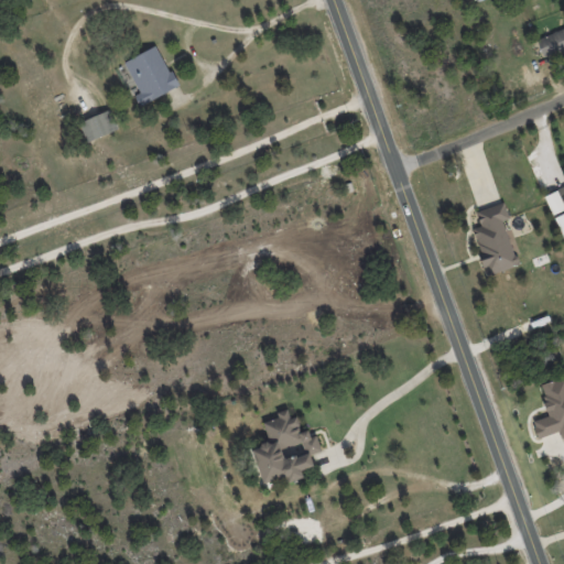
[(563,25),(541,33),(549,54),(563,49),(563,25)]
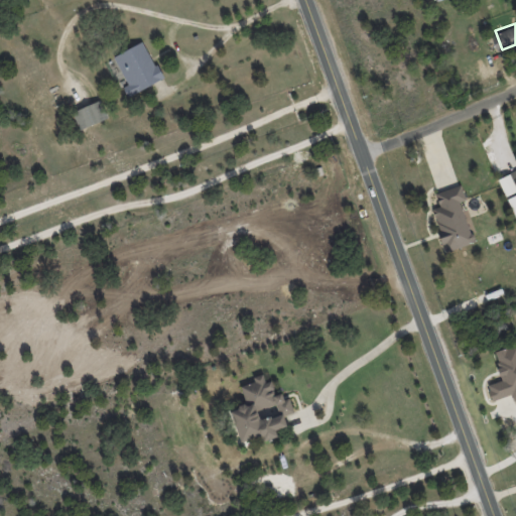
[(113,56),(127,86),(123,87),(127,97),(162,81),(144,42),(113,56)]
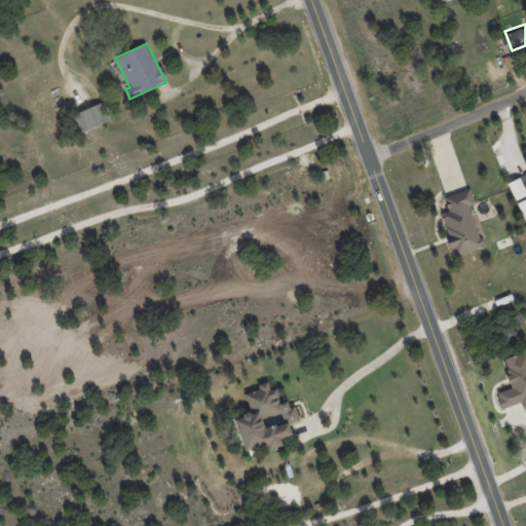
[(110,122),(104,103),(74,112),(80,132),(110,122)]
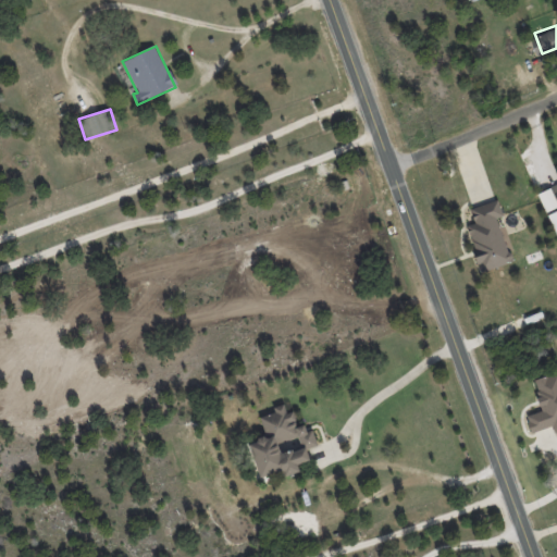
[(536,192),(556,233),(556,192),(554,185),(536,192)]
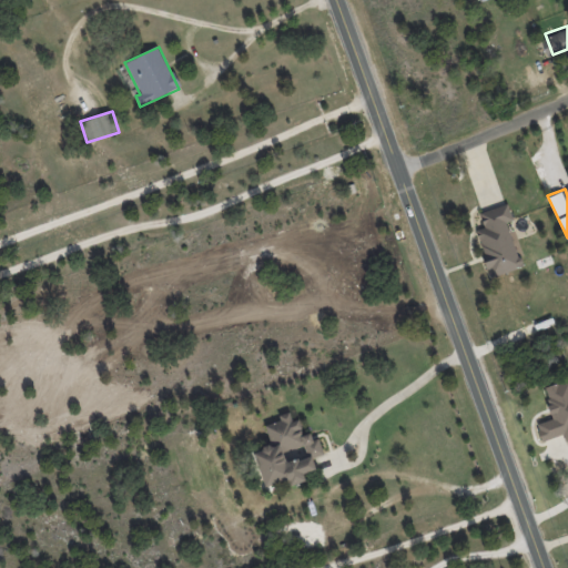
[(510,203),(478,213),(485,231),(472,234),(478,257),(483,257),(492,282),(528,270),(506,221),(516,217),(510,203)]
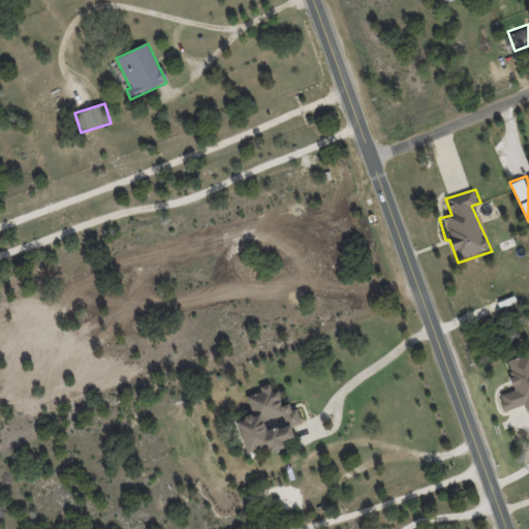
[(528,299),(524,301),(518,287),(528,283),(528,299)]
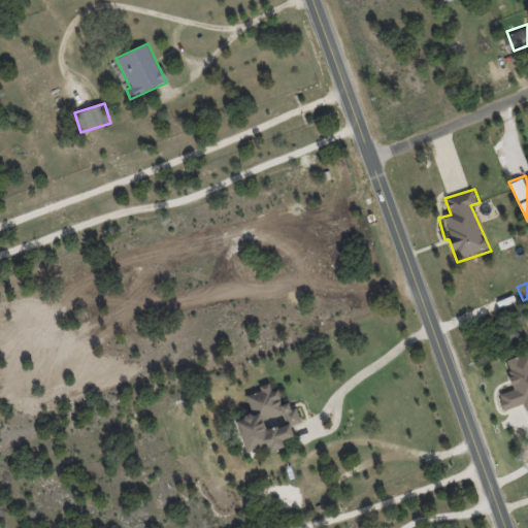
[(527,350),(506,360),(514,383),(501,392),(506,407),(524,404),(527,410),(527,350)]
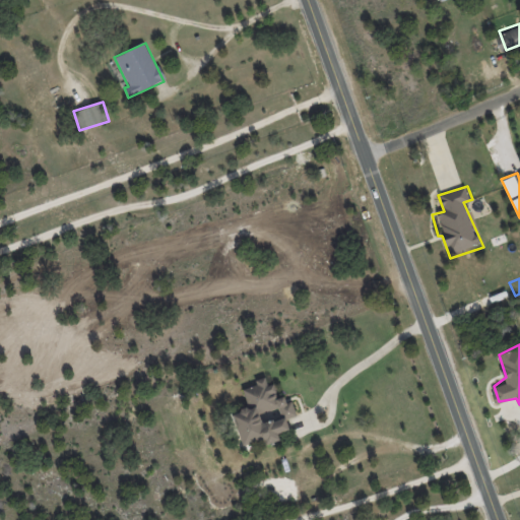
[(242,446),(264,440),(265,445),(279,441),(277,433),(288,430),(285,418),(294,416),(287,395),(276,398),(273,384),(267,386),(265,377),(255,380),(256,385),(242,389),(247,408),(233,412),(242,446)]
